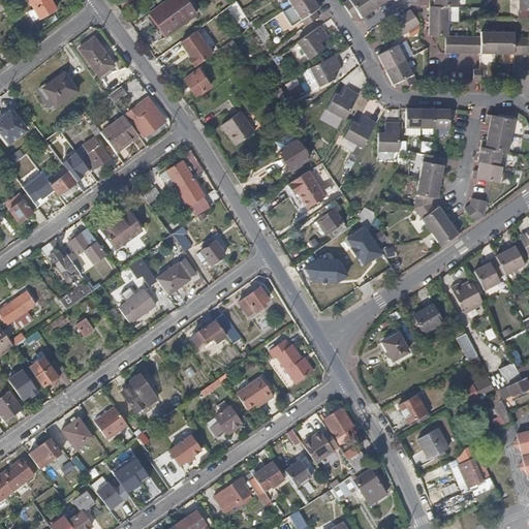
[(55,10),(49,0),(28,0),(38,19),(55,10)]
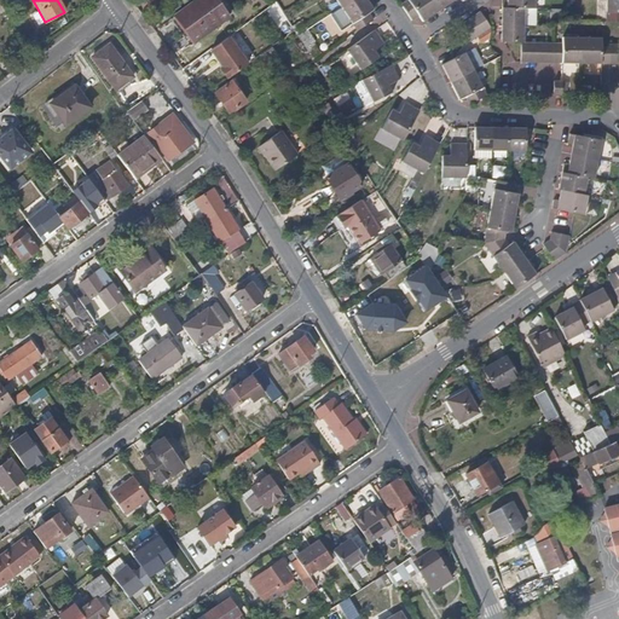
[(208,29),(227,16),(217,0),(192,0),(174,12),(187,32),(203,21),(208,29)]
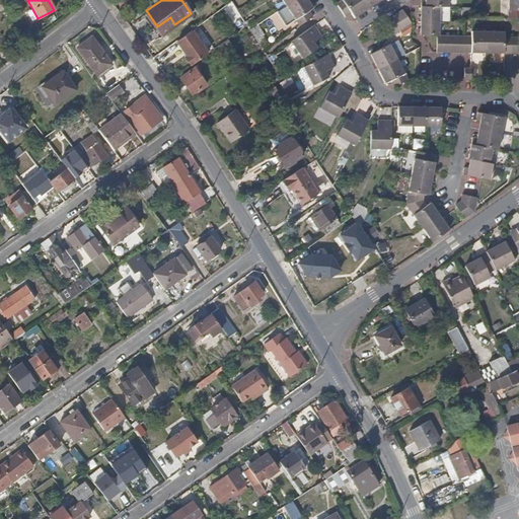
[(312,17),(308,11),(312,8),(306,0),(295,0),(286,7),(299,27),(312,17)]
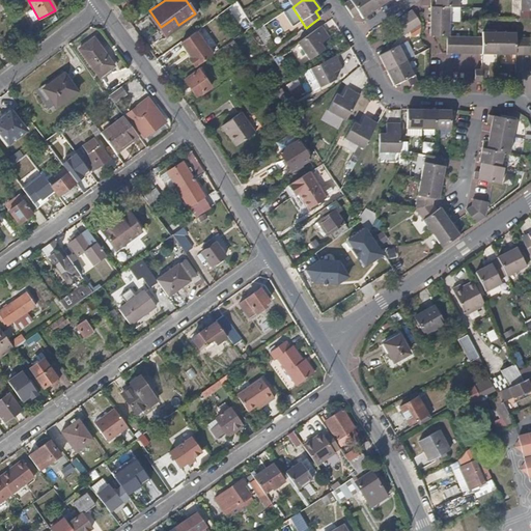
[(376,10),(369,0),(351,0),(343,5),(353,19),(359,15),(362,20),(376,10)]
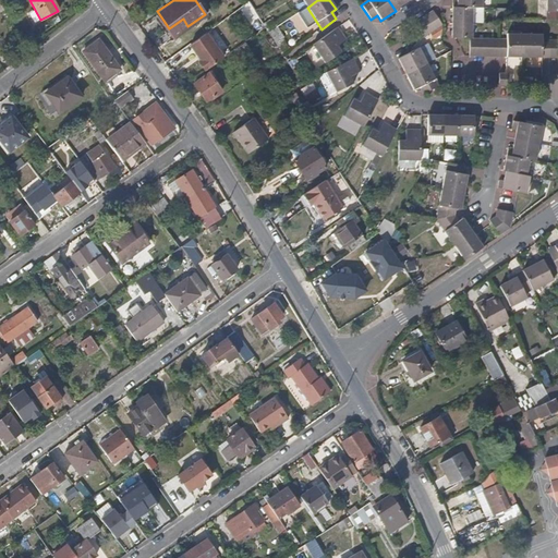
[(410,1),(409,0),(388,0),(396,11),(410,1)]
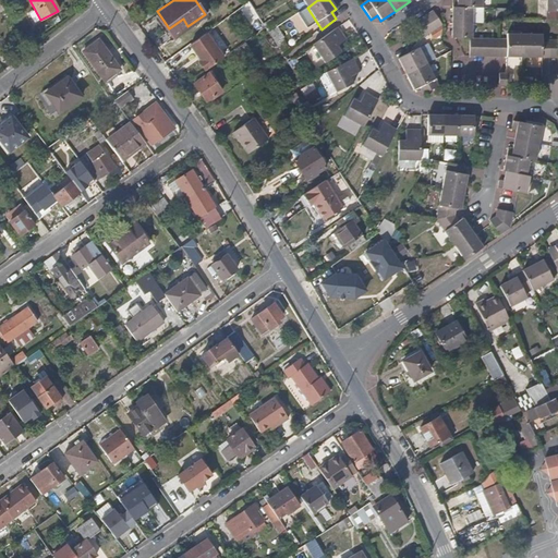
[(557,0),(545,0),(545,20),(557,20),(557,0)]
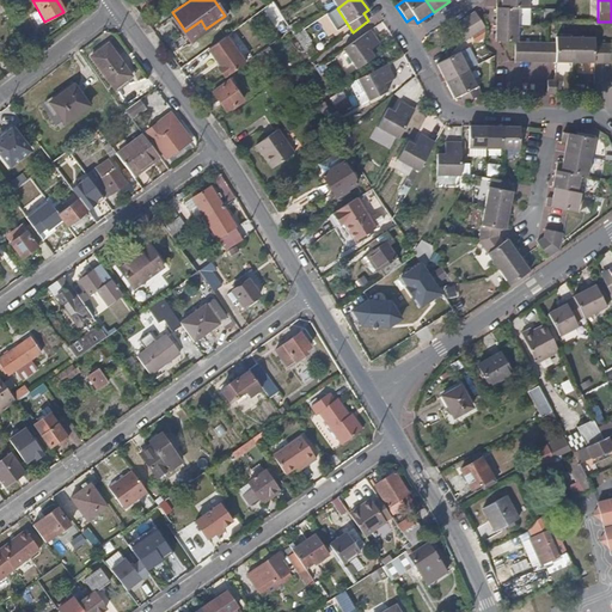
[(520,26),(520,10),(495,8),(495,25),(520,26)]
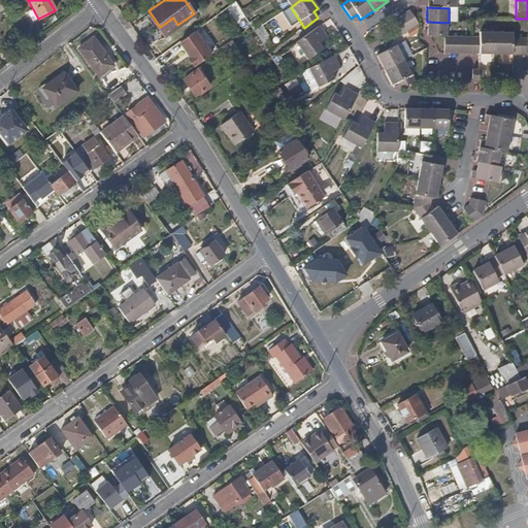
[(161,37),(177,25),(173,18),(160,27),(149,10),(144,13),(161,37)]
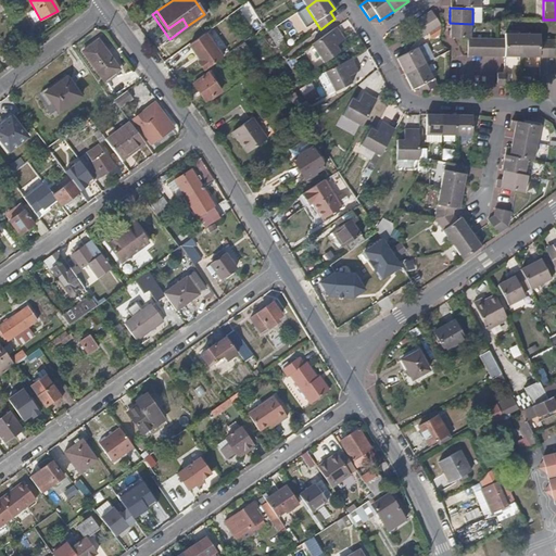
[(441,25),(431,11),(425,15),(434,29),(441,25)]
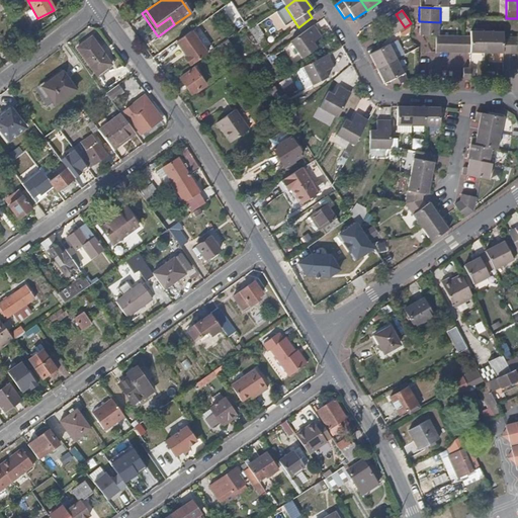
[(405,27),(396,14),(390,18),(399,31),(405,27)]
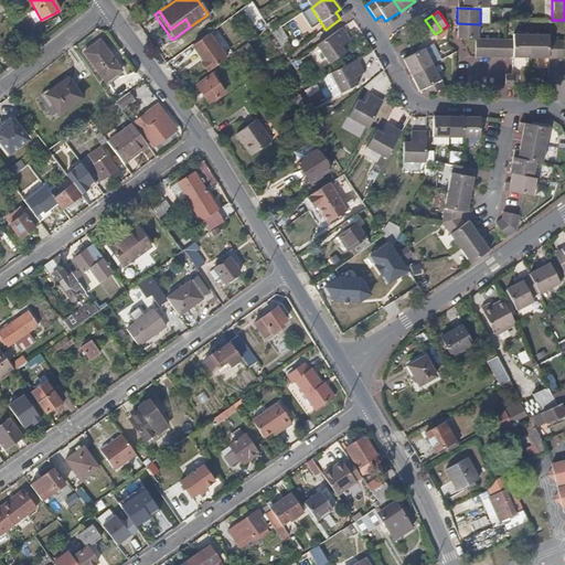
[(435,34),(425,20),(418,24),(428,40),(435,34)]
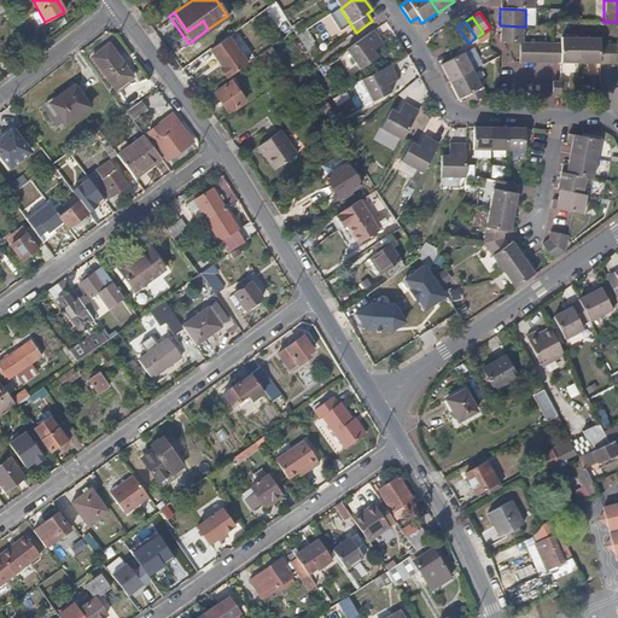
[(524,44),(525,27),(500,25),(500,40),(501,42),(505,44),(509,44),(519,44),(524,44)]
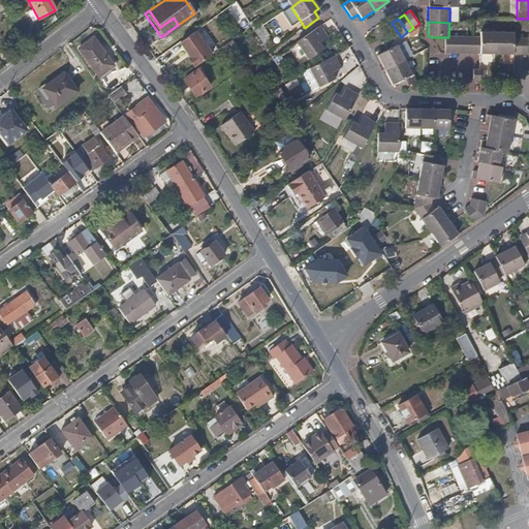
[(318,44),(327,38),(319,27),(294,43),(307,60),(321,50),(318,44)]
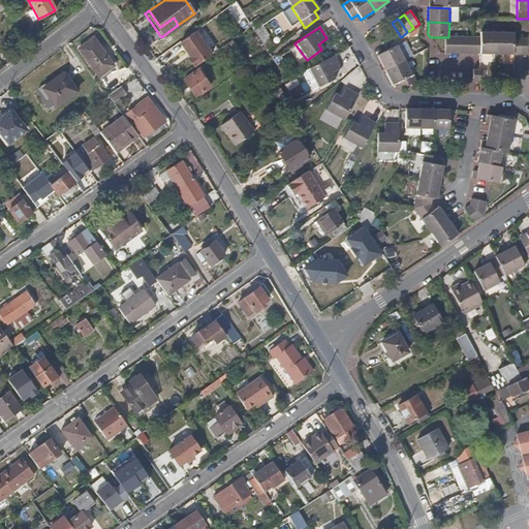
[(211,56),(194,31),(180,41),(189,57),(187,58),(194,68),(200,63),(211,56)]
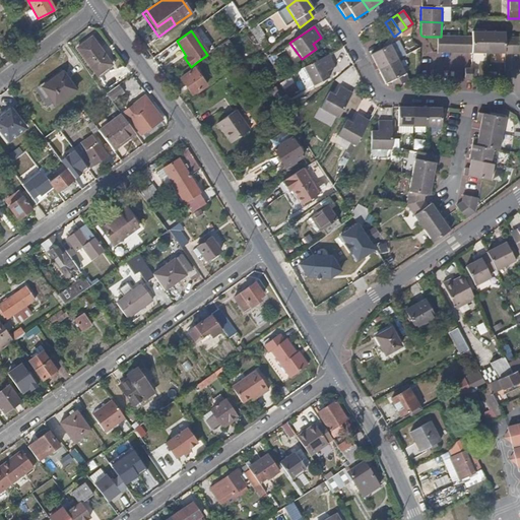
[(489,54),(489,33),(485,33),(472,33),(472,38),(472,54),(489,54)]
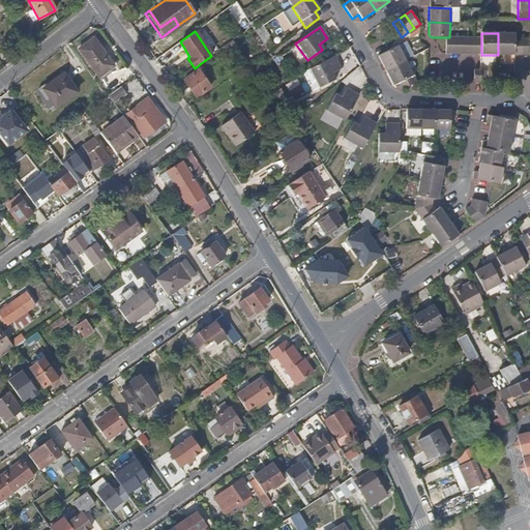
[(514,55),(516,38),(516,33),(498,33),(498,55),(514,55)]
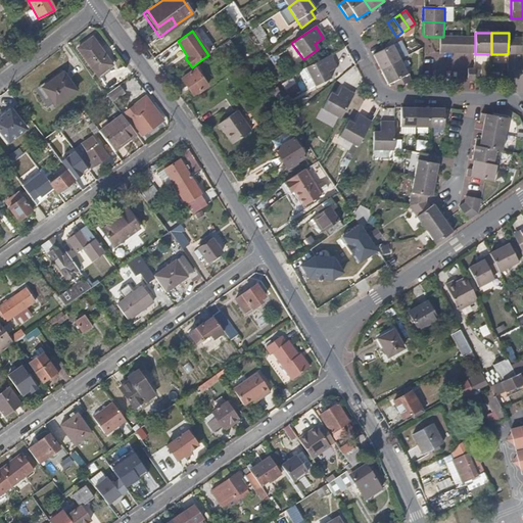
[(112,65),(95,42),(92,38),(78,48),(83,55),(98,76),(112,65)]
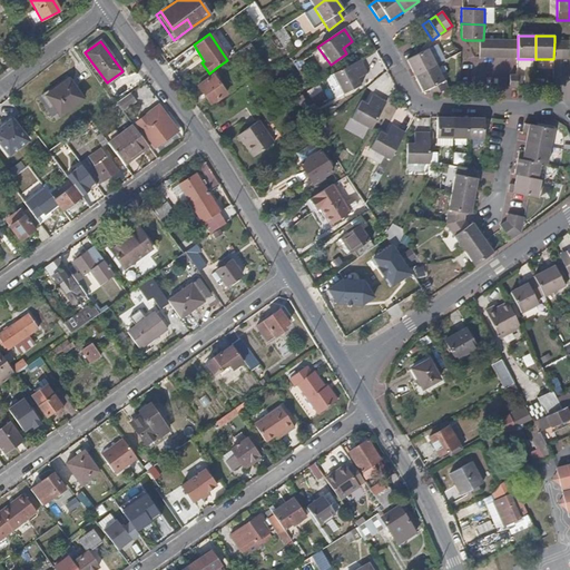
[(435,66),(428,49),(416,55),(405,61),(414,77),(435,66)]
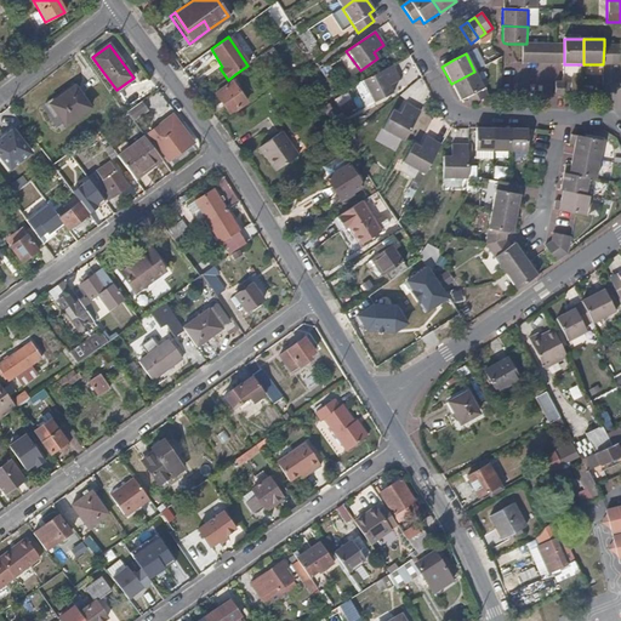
[(391,86),(400,81),(393,66),(363,81),(374,103),(394,93),(391,86)]
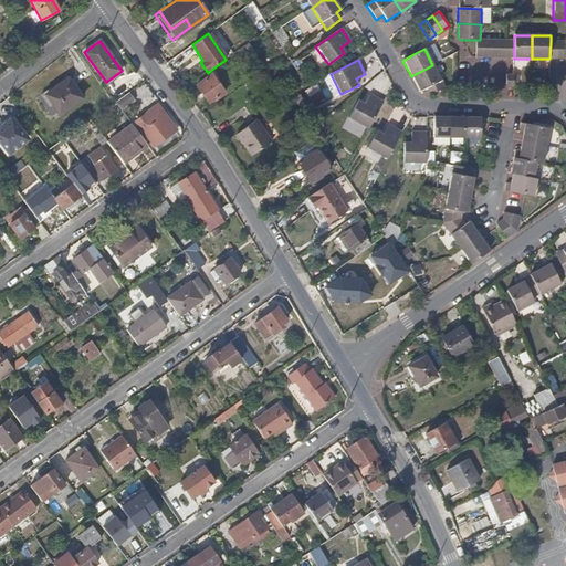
[(444,88),(432,65),(411,76),(419,92),(426,90),(429,95),(444,88)]
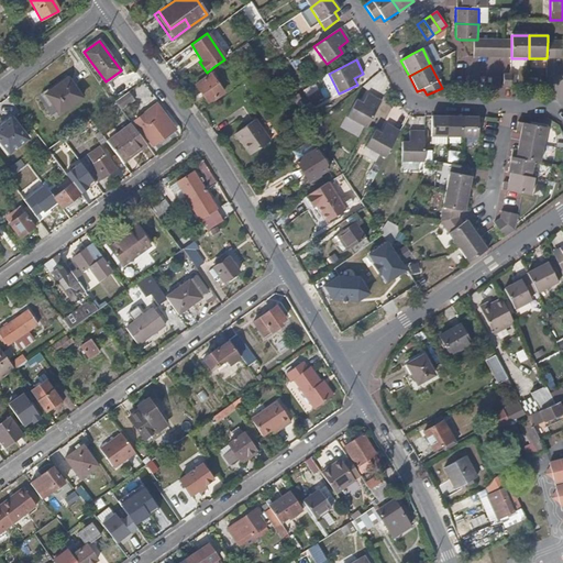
[(225,95),(211,75),(197,88),(210,106),(225,95)]
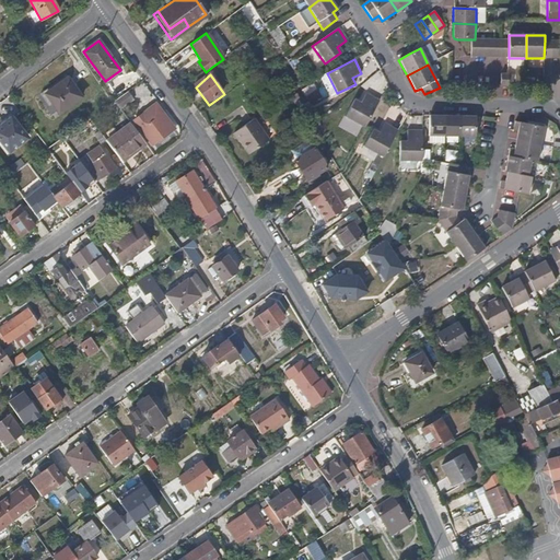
[(81,97),(68,79),(54,89),(46,94),(59,114),(81,97)]
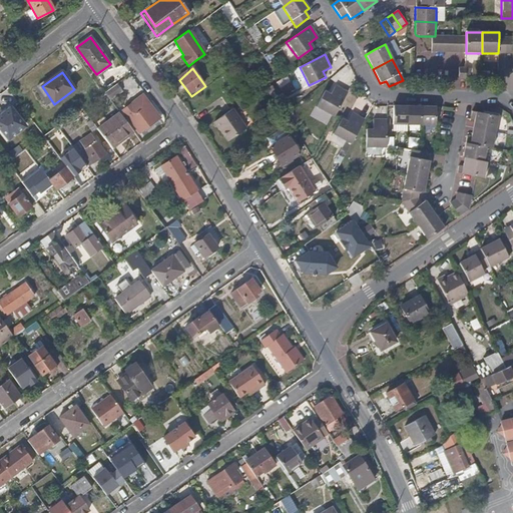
[(333,118),(347,93),(334,86),(329,94),(324,91),(314,108),(333,118)]
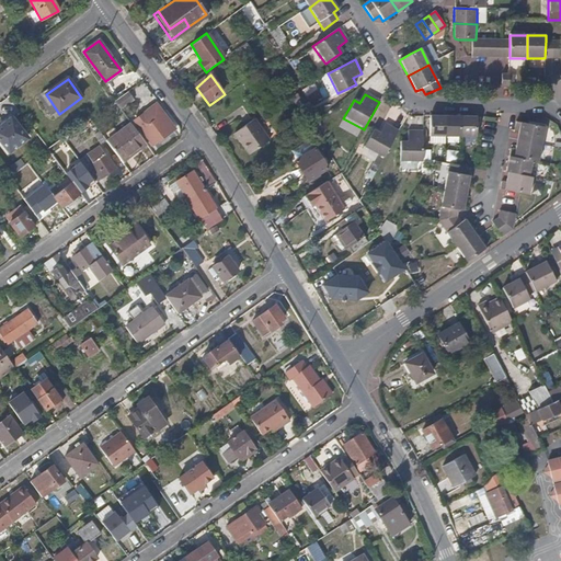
[(151,145),(174,128),(162,113),(150,122),(147,124),(141,116),(135,121),(151,145)]
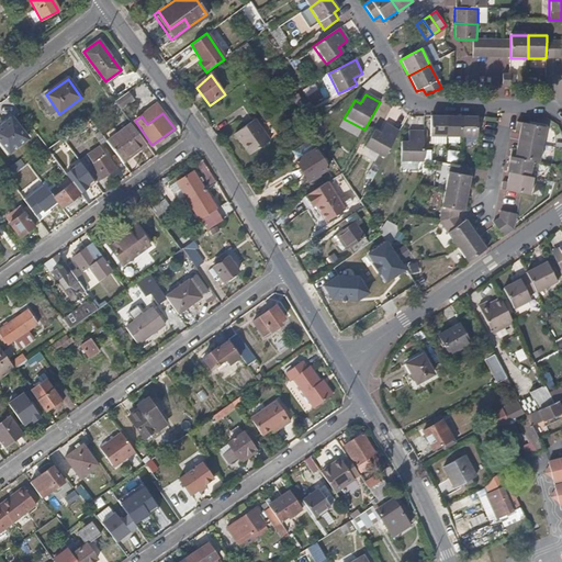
[(150,122),(145,114),(142,116),(147,124),(150,122)]
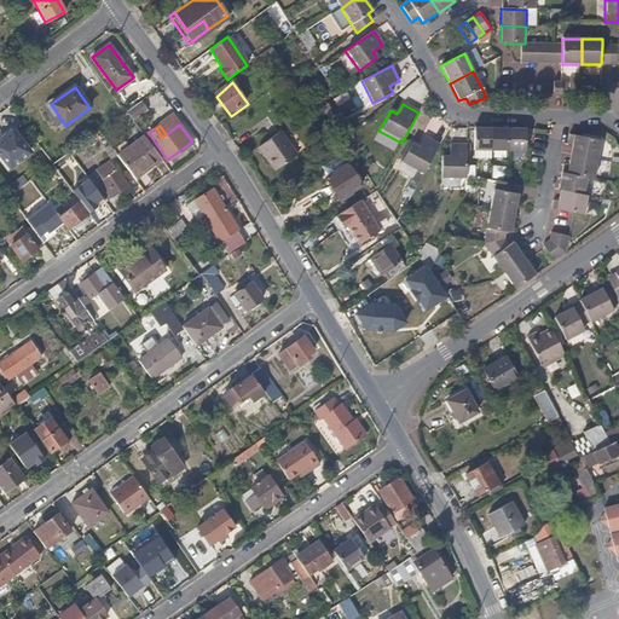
[(491,152),(491,128),(476,128),(473,132),(473,151),(491,152)]
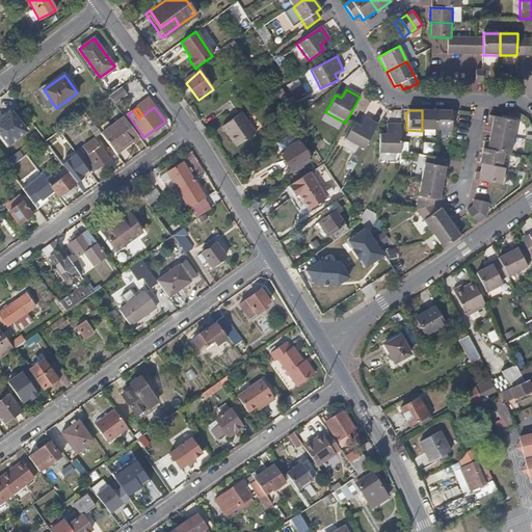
[(436,131),(437,110),(422,110),(422,131),(436,131)]
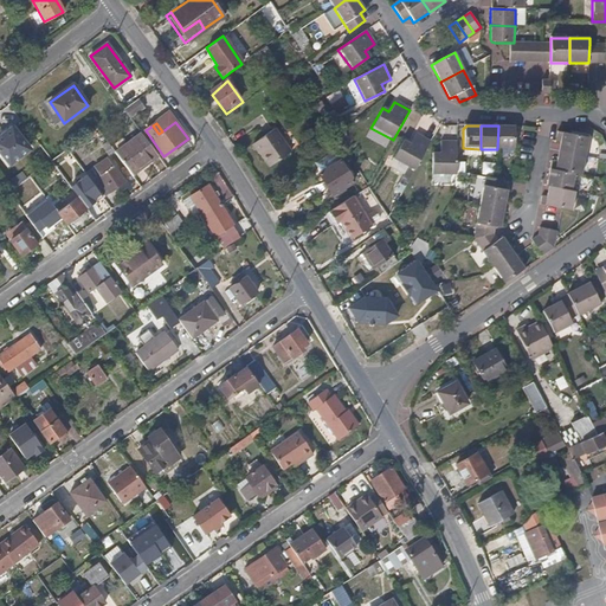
[(515,148),(515,131),(511,127),(498,126),(497,149),(515,148)]
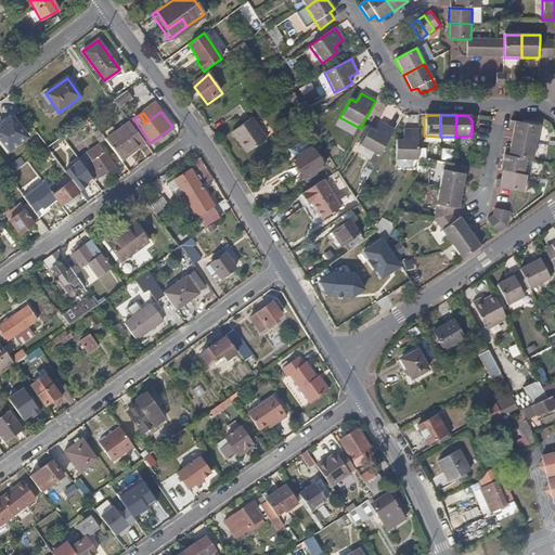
[(537,143),(540,127),(521,124),(510,120),(507,130),(513,131),(511,139),(537,143)]
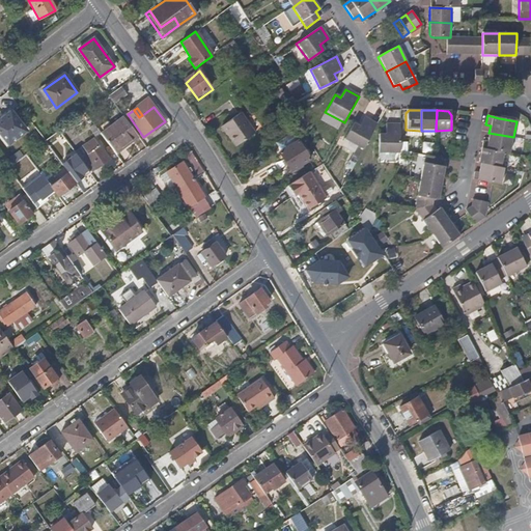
[(137,135),(124,116),(101,133),(114,151),(137,135)]
